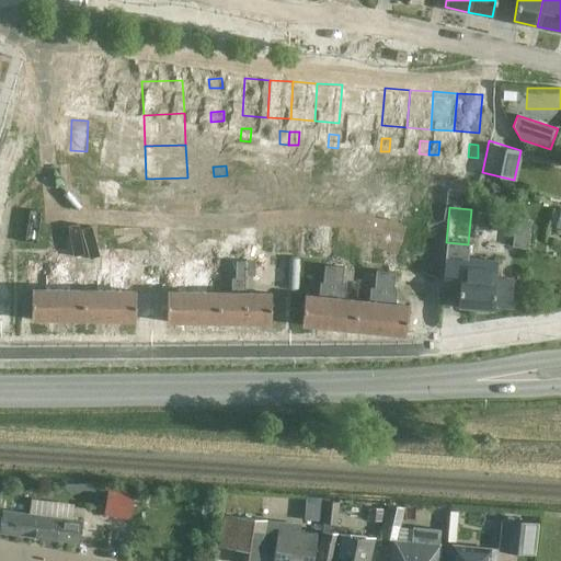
[(207,216),(205,226),(218,228),(219,218),(207,216)]
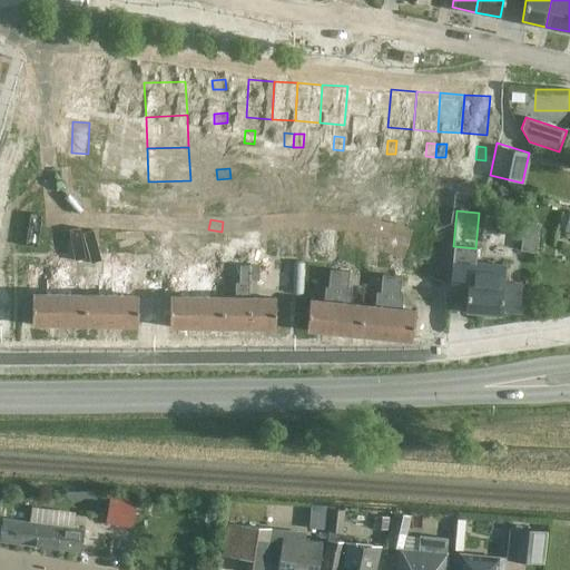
[(75,223),(74,249),(87,251),(88,224),(75,223)]
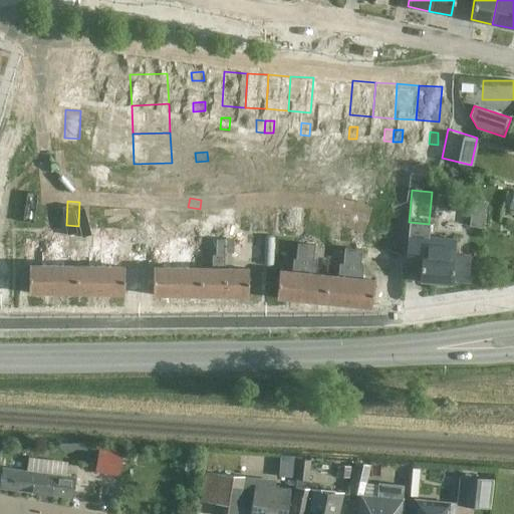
[(486,203),(472,201),(470,227),(484,229),(486,203)]
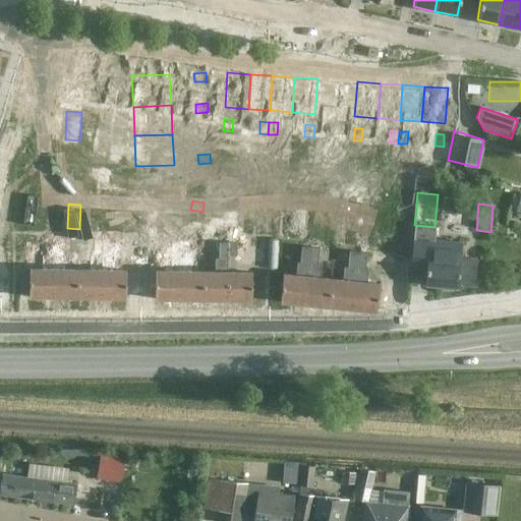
[(238,214),(238,225),(246,226),(247,214),(238,213),(238,214)]
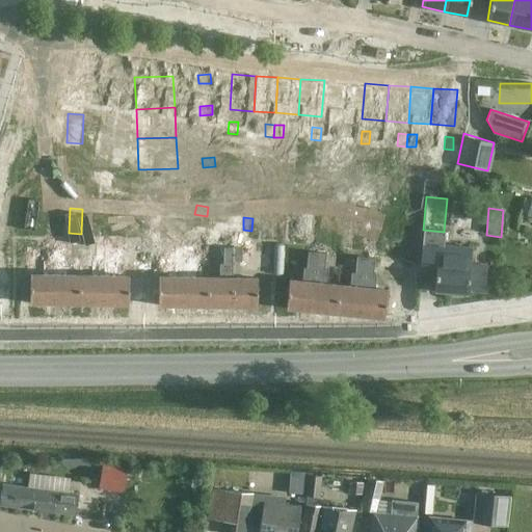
[(253,218),(251,231),(261,231),(262,219),(262,218),(253,218)]
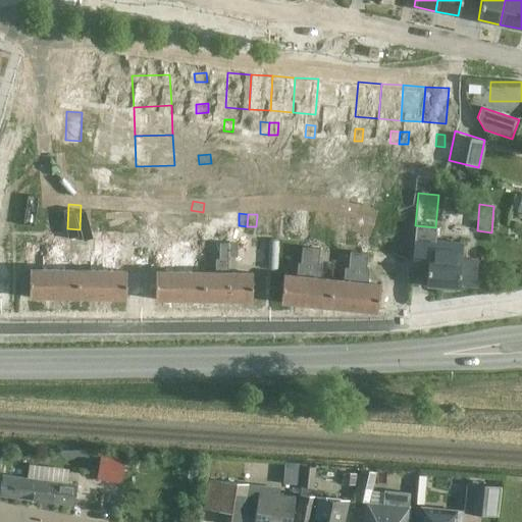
[(298,218),(297,229),(306,230),(307,218),(298,217),(298,218)]
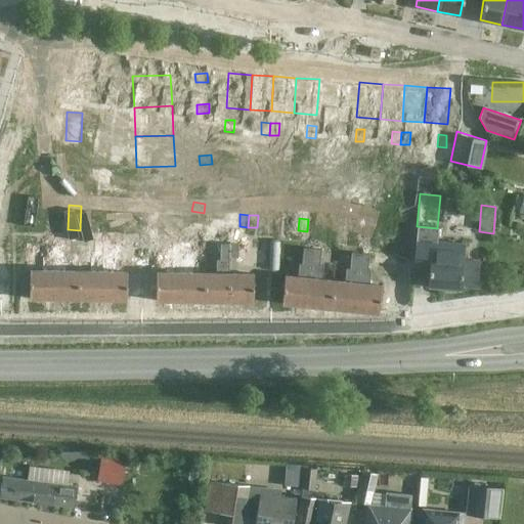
[(308,219),(307,231),(316,231),(317,220),(308,219)]
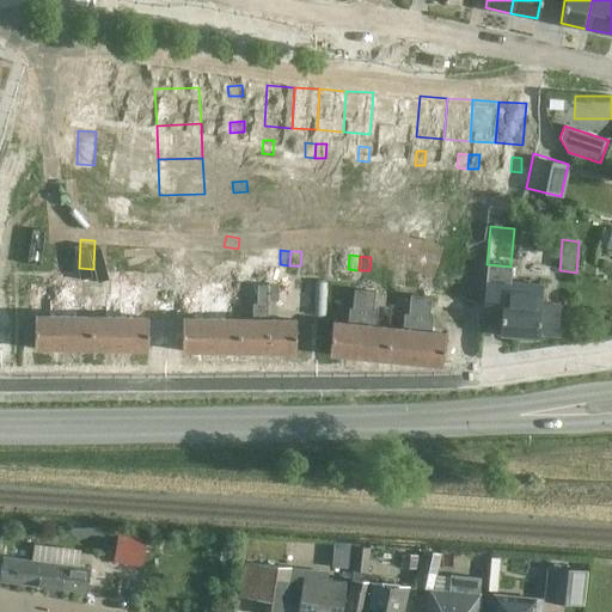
[(146,258),(140,293),(183,300),(189,267),(146,258)]
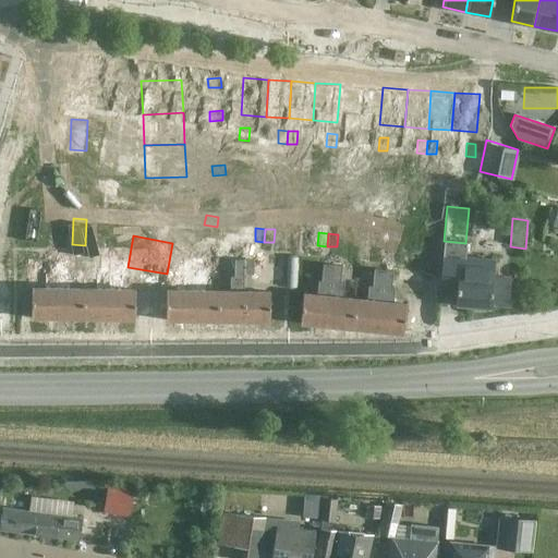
[(381,238),(380,250),(390,251),(391,238),(380,237),(380,238),(381,238)]
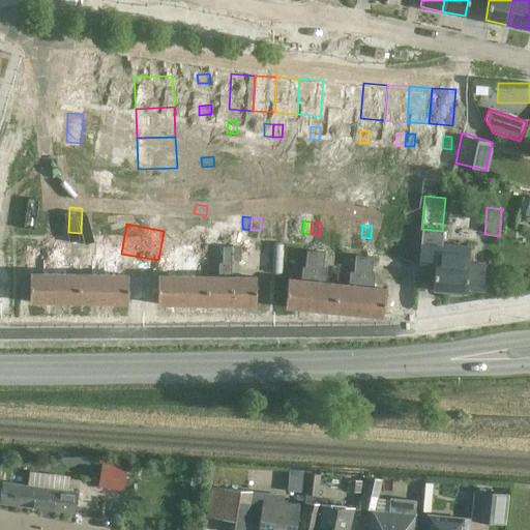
[(372,226),(371,238),(380,238),(380,227),(381,227),(372,226)]
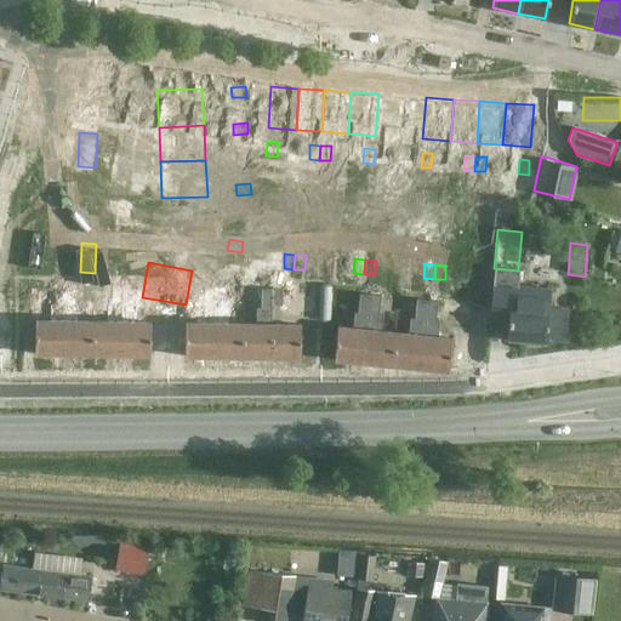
[(543,339),(565,341),(568,311),(548,308),(550,290),(517,286),(518,271),(494,268),(489,313),(490,314),(490,311),(507,313),(505,337),(506,339),(506,337),(527,340),(527,343),(541,346),(542,342),(543,342),(543,339)]
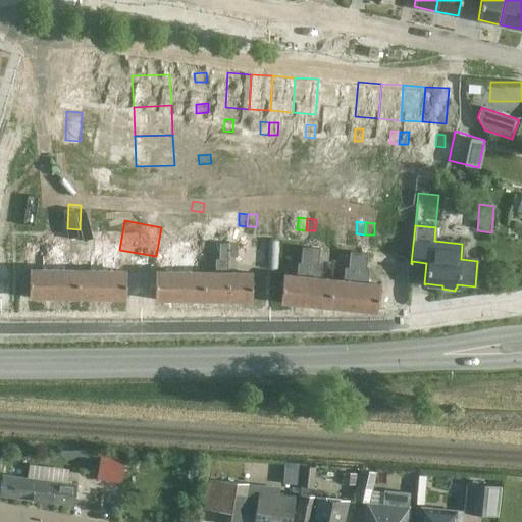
[(68,265),(69,239),(50,239),(49,265),(68,265)]
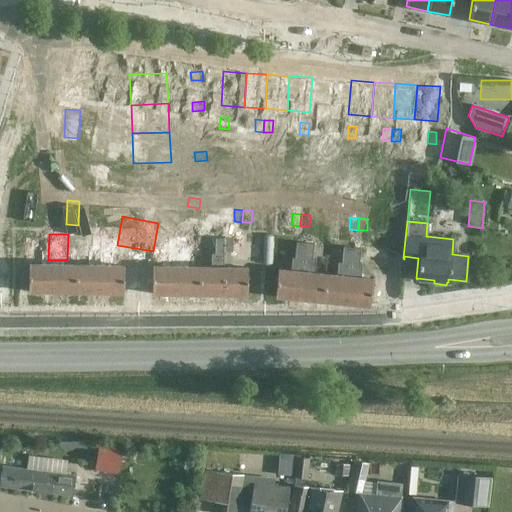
[(117,245),(112,274),(148,281),(153,251),(117,245)]
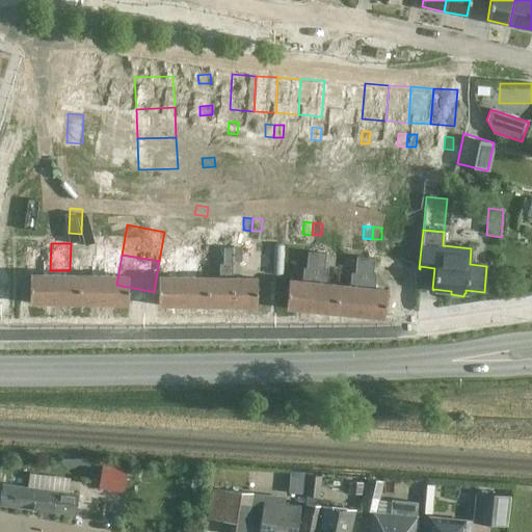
[(186,257),(185,265),(196,267),(198,259),(186,257)]
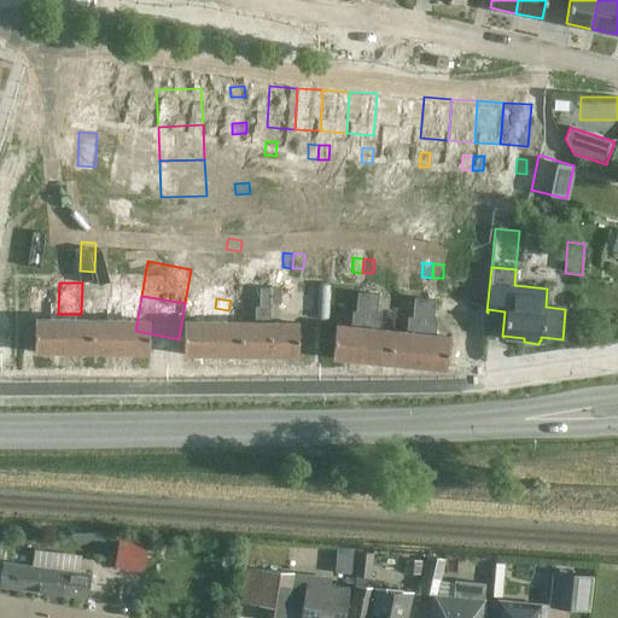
[(256,301),(256,345),(292,345),(292,301),(256,301)]
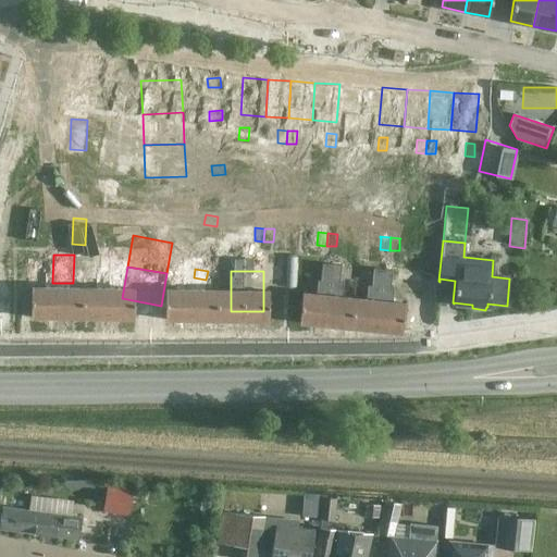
[(263,271),(263,311),(295,311),(295,271),(263,271)]
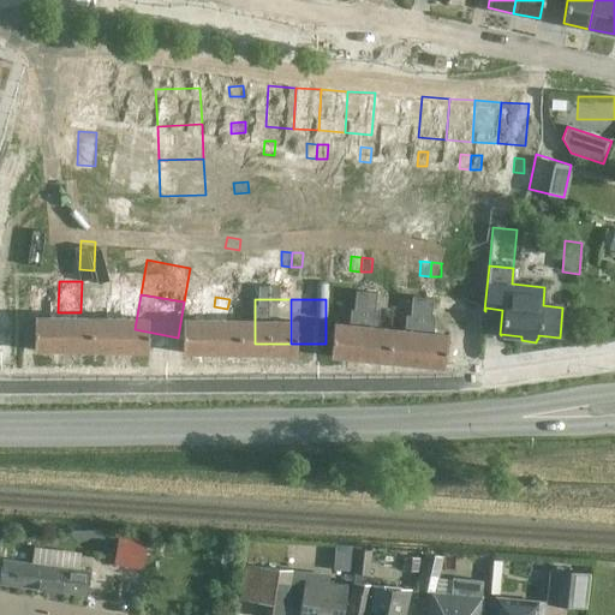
[(326,299),(326,344),(360,344),(360,299),(326,299)]
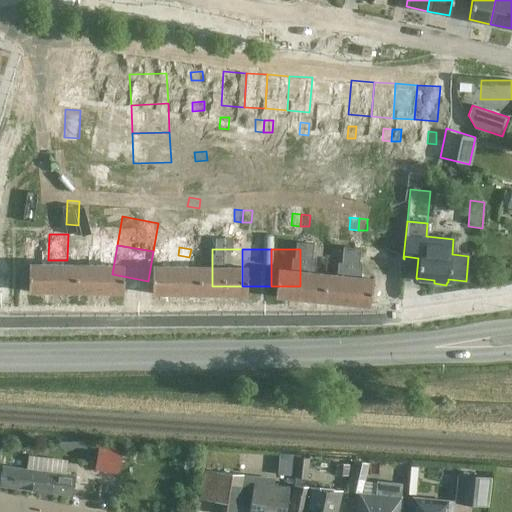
[(300,249),(300,286),(329,286),(329,249),(300,249)]
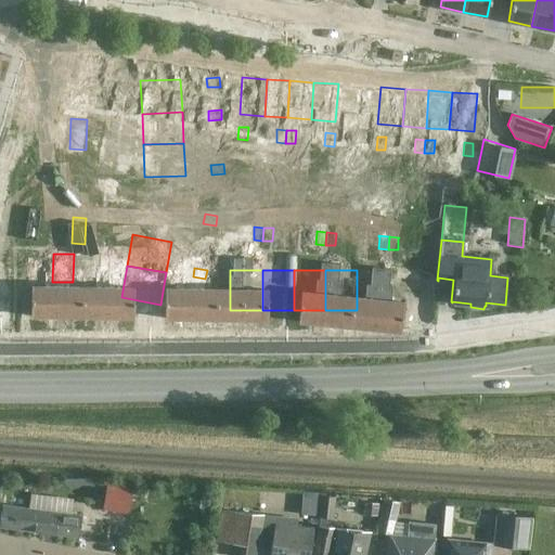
[(357,270),(357,310),(388,310),(388,270),(357,270)]
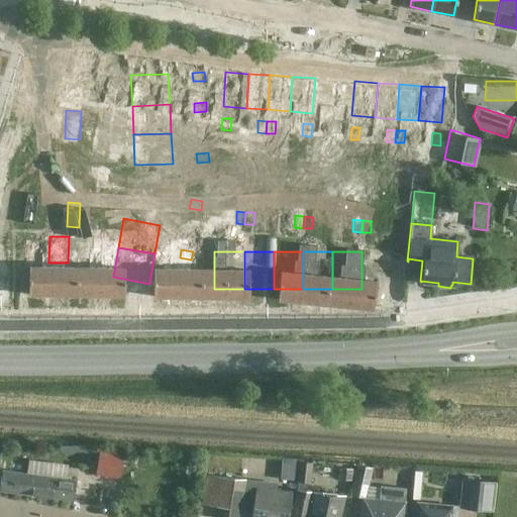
[(362,251),(362,289),(392,289),(392,251),(362,251)]
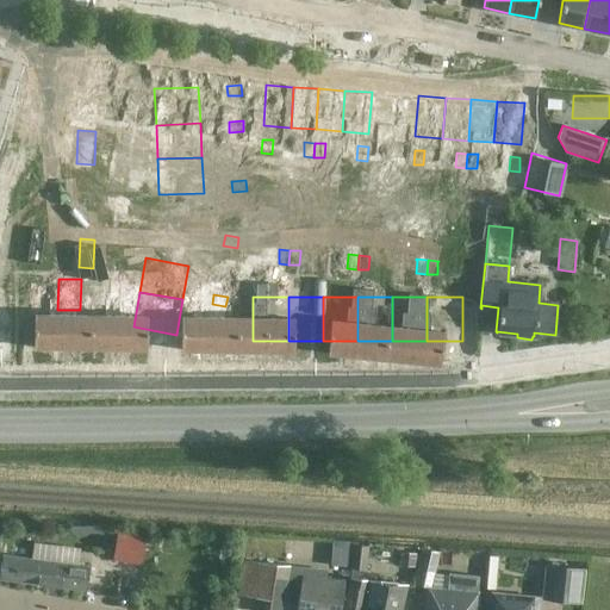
[(207,329),(205,340),(219,342),(221,331),(207,329)]
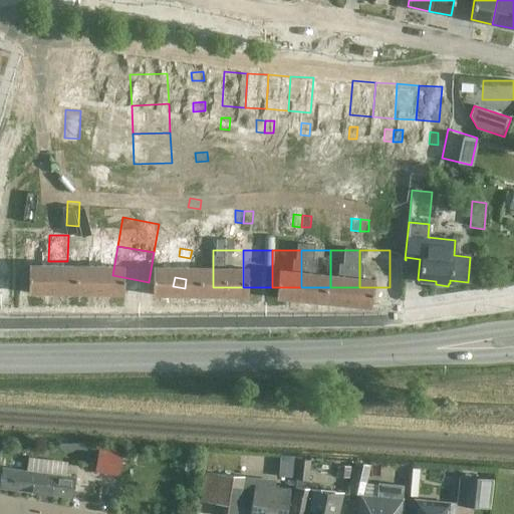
[(94,472),(119,476),(122,454),(98,450),(94,472)]
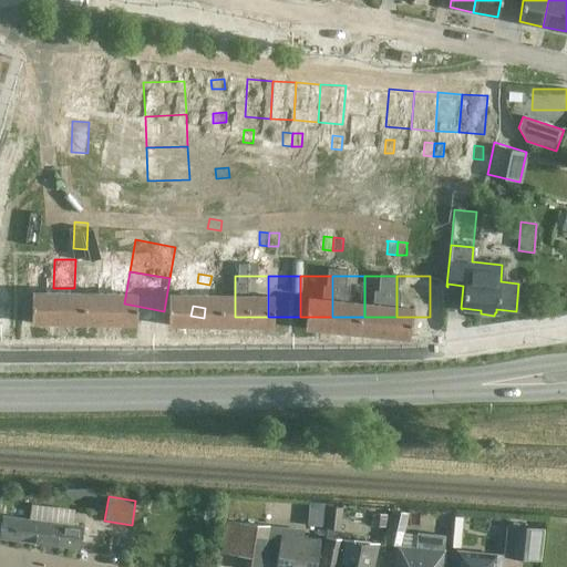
[(373,566),(379,542),(336,538),(332,537),(340,528),(342,506),(329,505),(327,526),(326,537),(319,566),(373,566)]
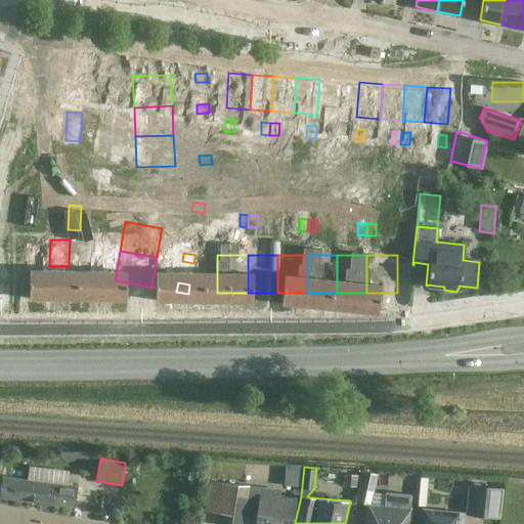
[(355,501),(369,505),(377,475),(362,471),(355,501)]
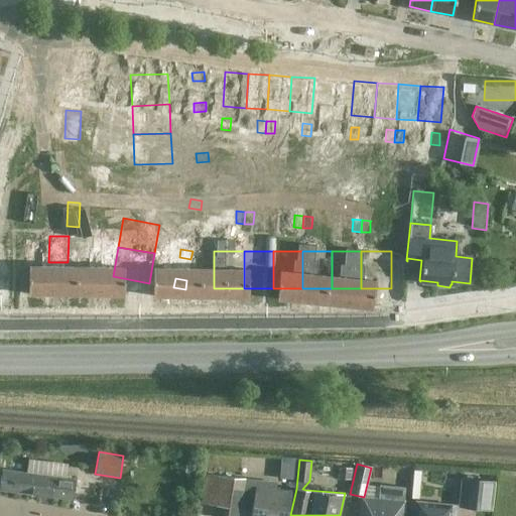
[(351,480),(352,468),(339,467),(338,479),(351,480)]
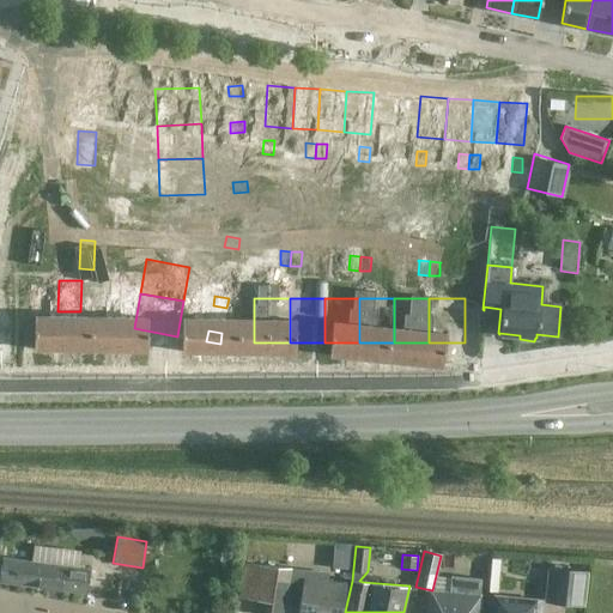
[(0,581),(24,584),(86,593),(90,570),(28,560),(2,558),(0,572),(0,581)]
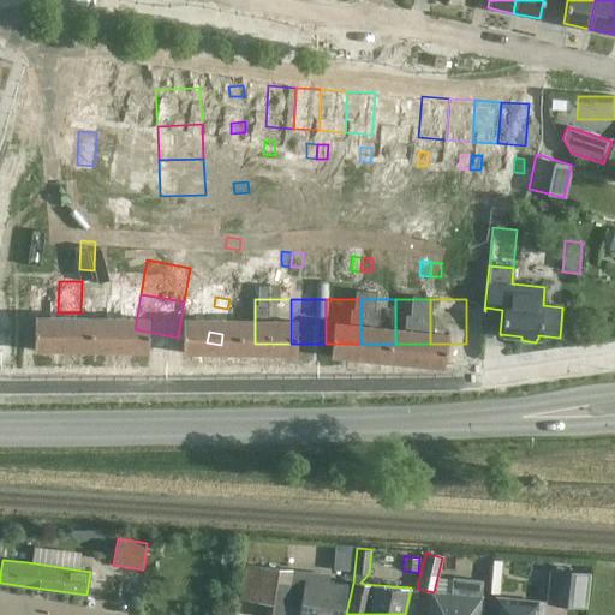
[(282,614),(288,568),(244,563),(238,599),(260,603),(257,614),(282,614)]
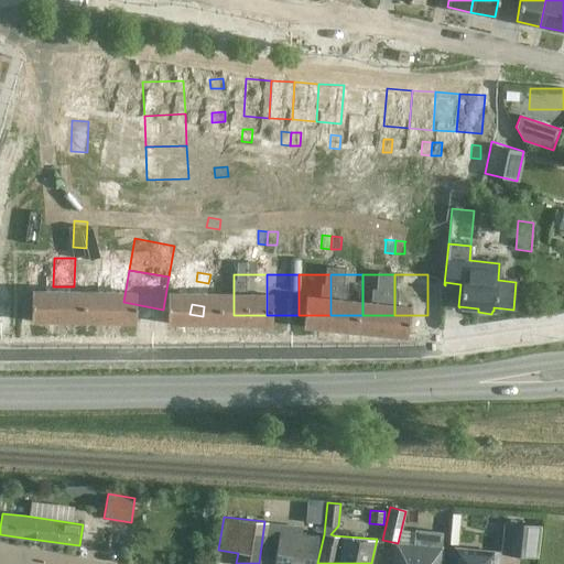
[(509,523),(506,553),(537,557),(540,527),(509,523)]
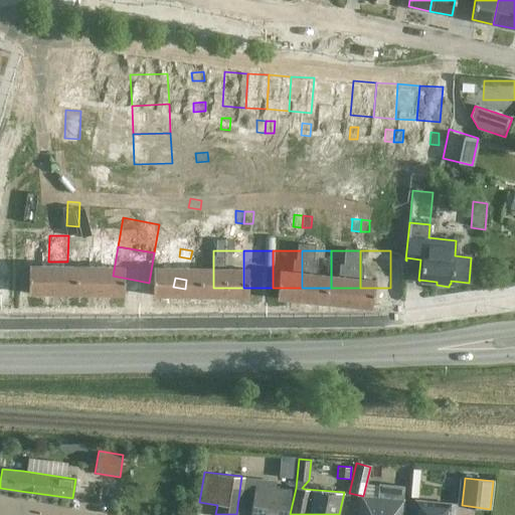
[(378,483),(377,498),(361,496),(358,514),(400,514),(403,485),(378,483)]
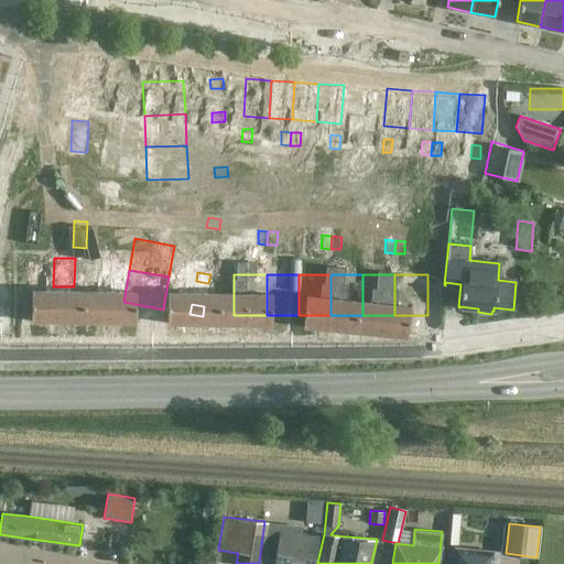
[(314,563),(318,537),(279,533),(273,563),(314,563)]
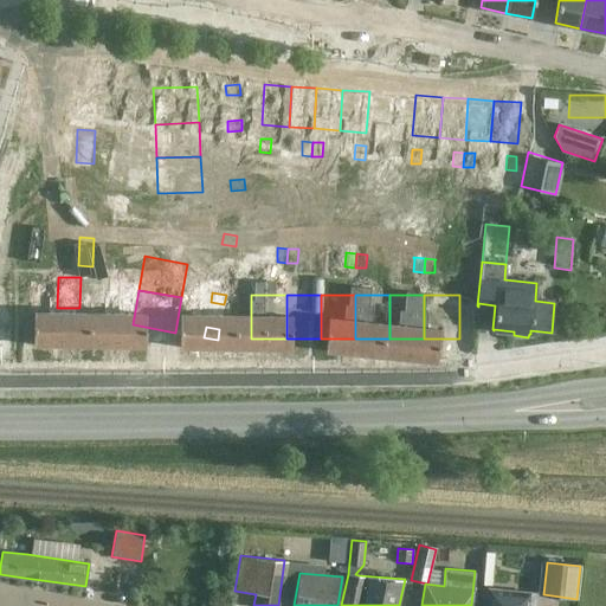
[(488,588),(487,605),(534,605),(535,593),(488,588)]
